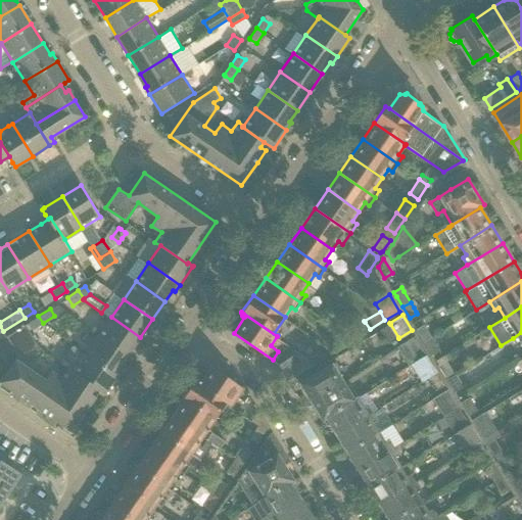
[(43,323),(38,316),(29,322),(33,329),(43,323)]
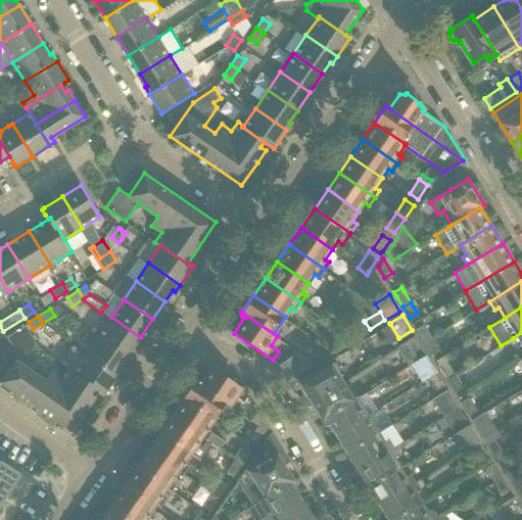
[(111,317),(98,335),(128,355),(140,337),(111,317)]
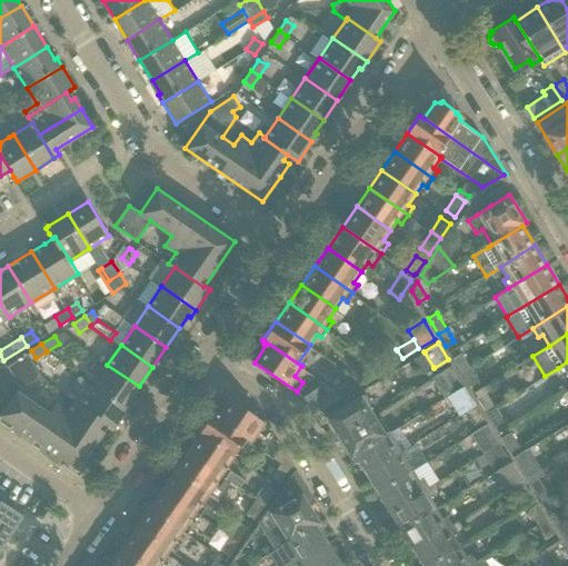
[(396,349),(376,363),(381,371),(401,358),(397,350),(396,349)]
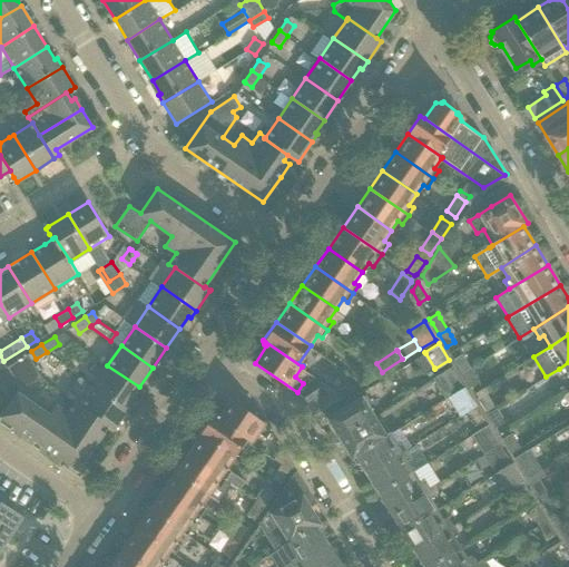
[(28,353),(7,367),(20,389),(41,375),(28,353)]
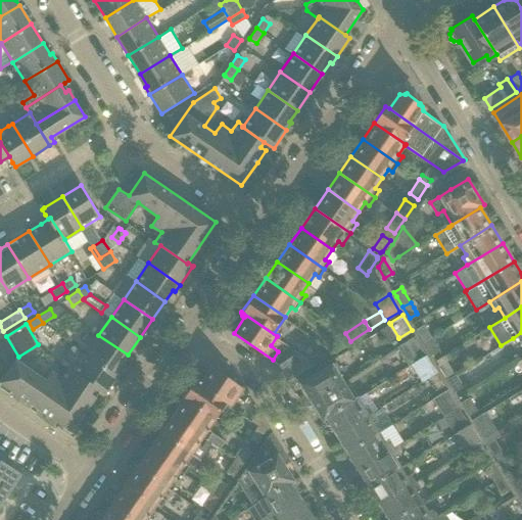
[(389,342),(398,337),(390,324),(381,329),(389,342)]
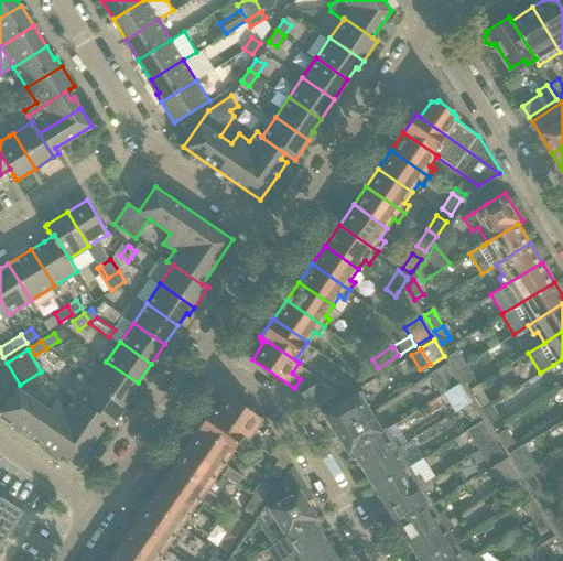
[(457,349),(448,355),(458,370),(467,365),(457,349)]
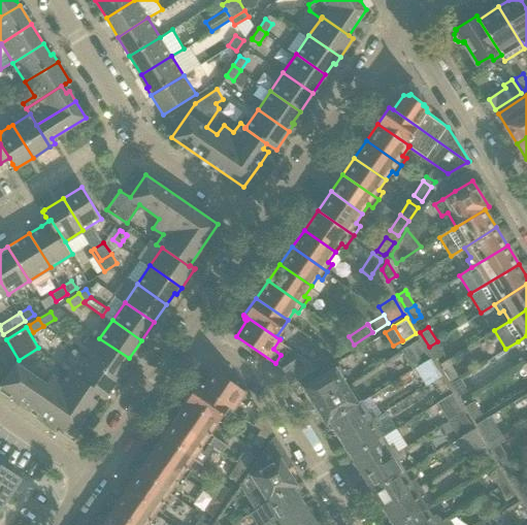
[(526,347),(526,335),(518,341),(523,350),(526,347)]
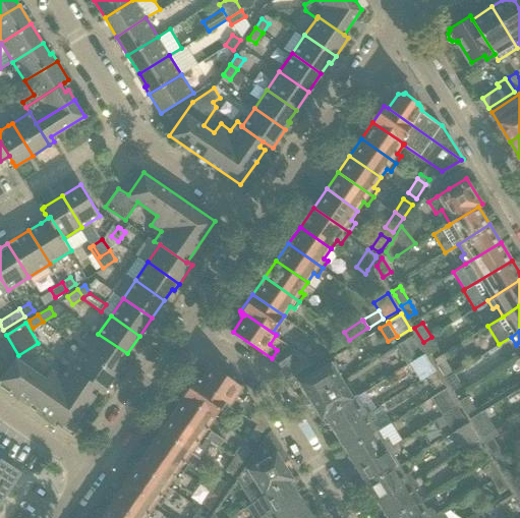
[(344,332),(331,340),(336,348),(349,340),(344,332)]
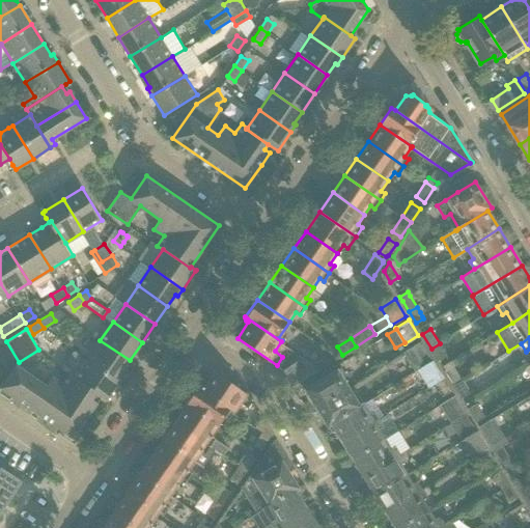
[(100,340),(87,358),(119,380),(123,374),(121,372),(130,360),(100,340)]
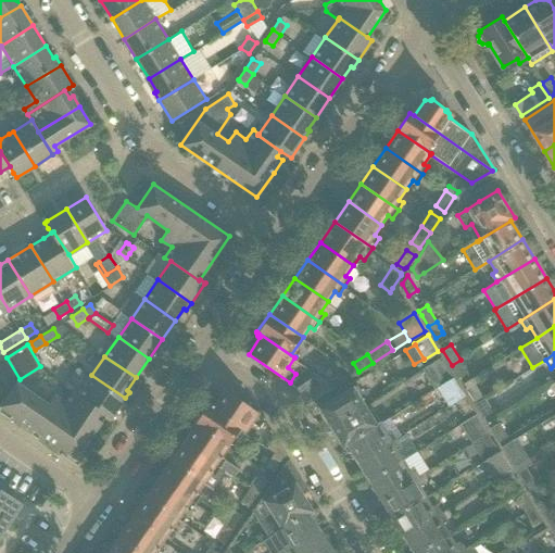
[(424,367),(423,367),(434,388),(453,377),(441,356),(424,367)]
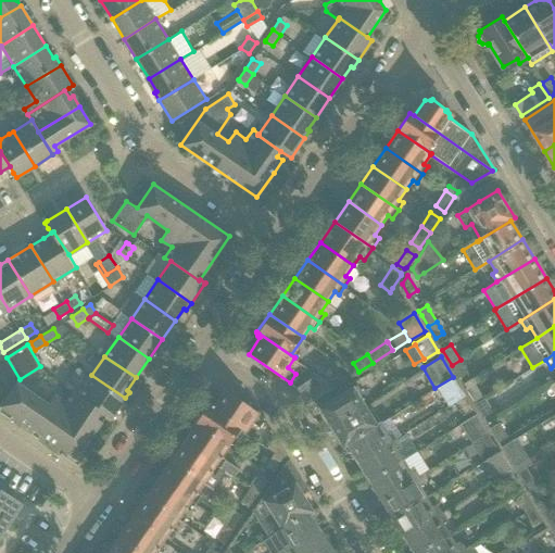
[(461,360),(452,365),(459,377),(468,372),(461,360)]
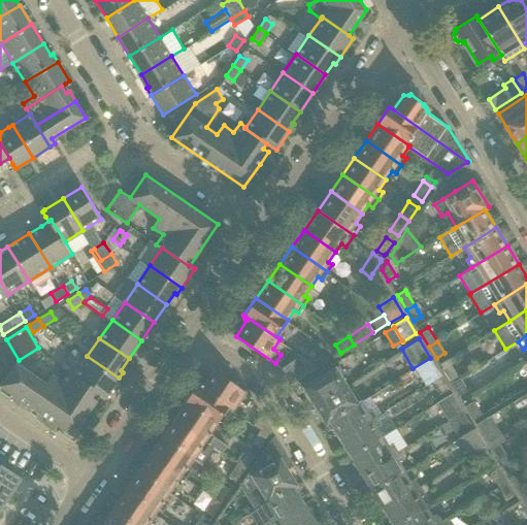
[(323,352),(310,360),(311,361),(316,367),(328,359),(323,352)]
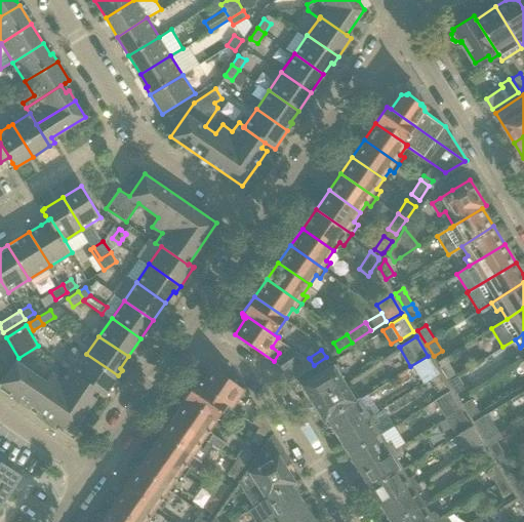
[(310,359),(299,352),(280,364),(281,368),(290,380),(314,365),(310,359)]
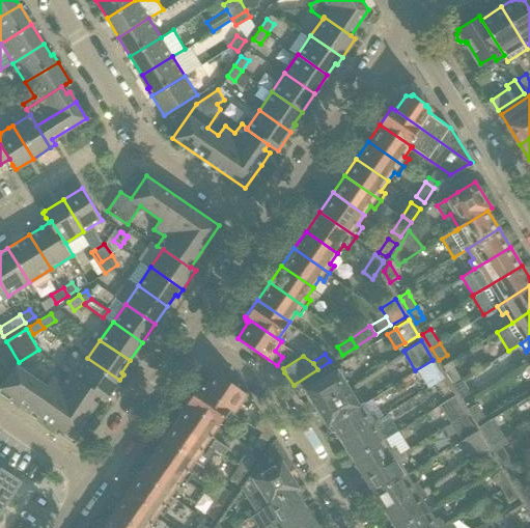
[(87,358),(75,377),(102,395),(101,397),(106,400),(107,398),(119,380),(87,358)]
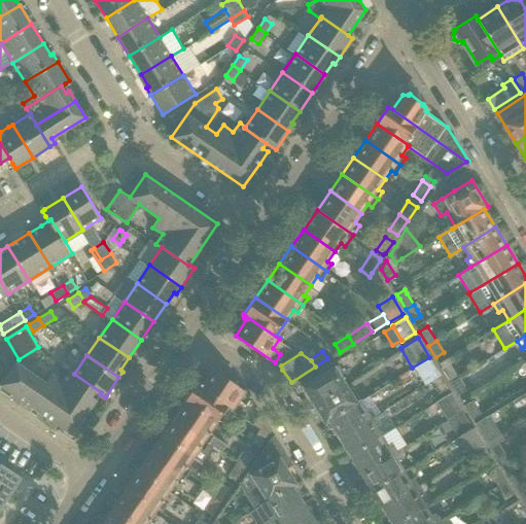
[(11,368),(3,380),(12,386),(8,391),(63,428),(67,424),(76,430),(96,399),(92,396),(96,391),(100,394),(101,392),(74,374),(68,371),(62,380),(51,373),(45,382),(16,361),(11,368)]
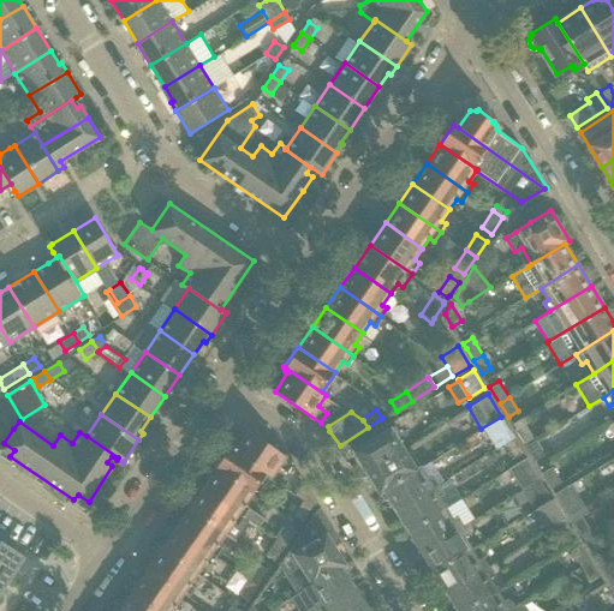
[(505,421),(495,427),(505,443),(506,442),(514,437),(505,421)]
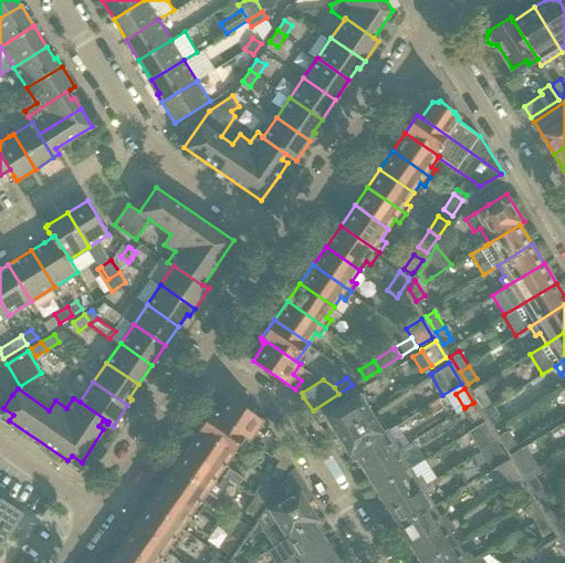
[(473,394),(483,412),(493,405),(482,388),(473,394)]
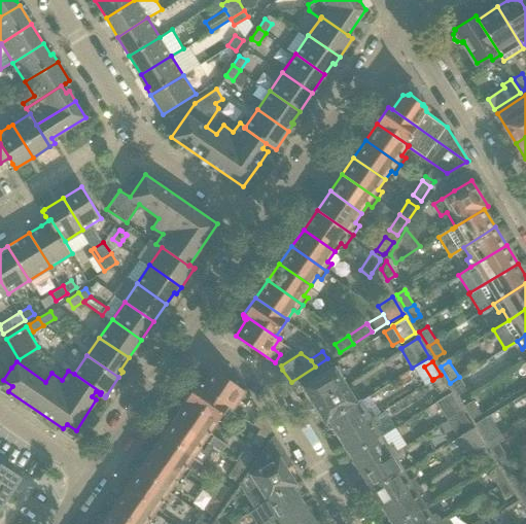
[(304,386),(315,404),(347,384),(341,374),(345,372),(340,363),(304,386)]
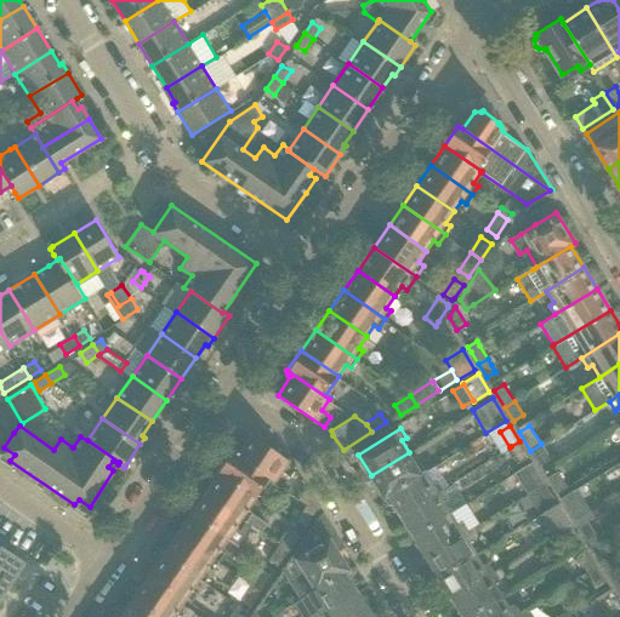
[(238,453),(235,451),(234,453),(272,480),(279,468),(289,474),(295,466),(251,435),(238,453)]
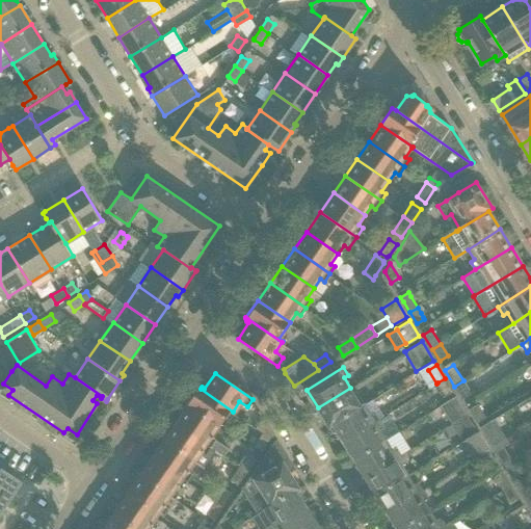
[(437,382),(436,384),(445,396),(452,392),(453,391),(445,378),(437,382)]
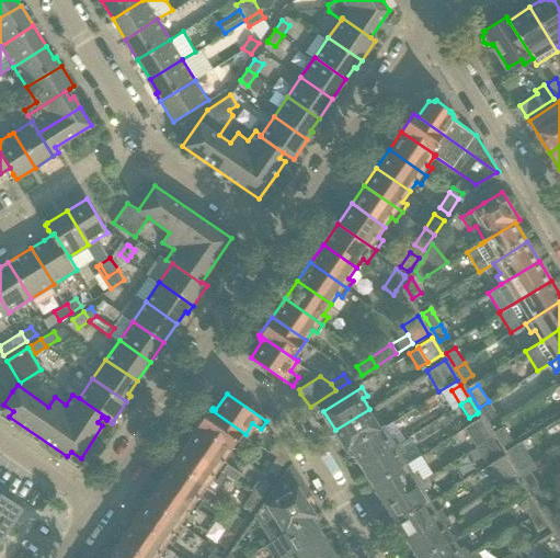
[(489,401),(479,408),(487,420),(496,414),(489,401)]
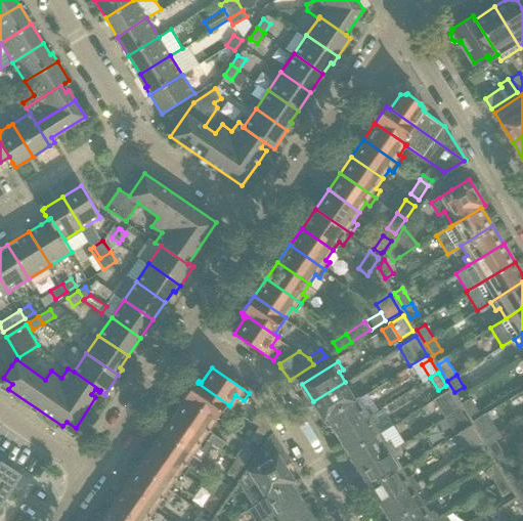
[(195,382),(183,398),(216,421),(222,411),(224,413),(229,405),(198,383),(195,382)]
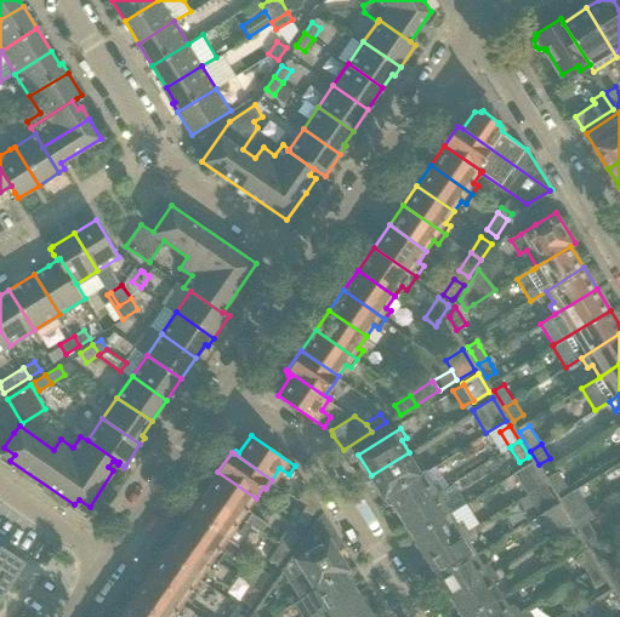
[(384,497),(387,495),(426,470),(421,461),(416,463),(409,452),(371,475),(384,497)]
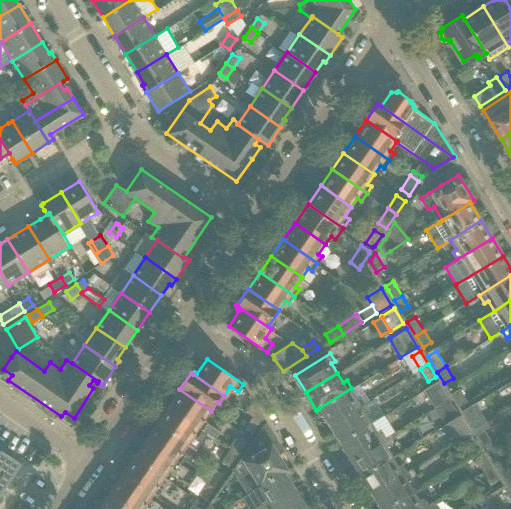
[(438,380),(424,389),(434,407),(449,398),(438,380)]
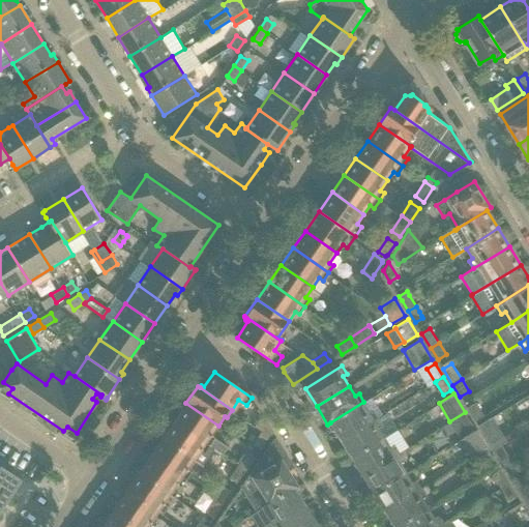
[(330,422),(342,440),(379,417),(374,409),(370,411),(363,402),(330,422)]
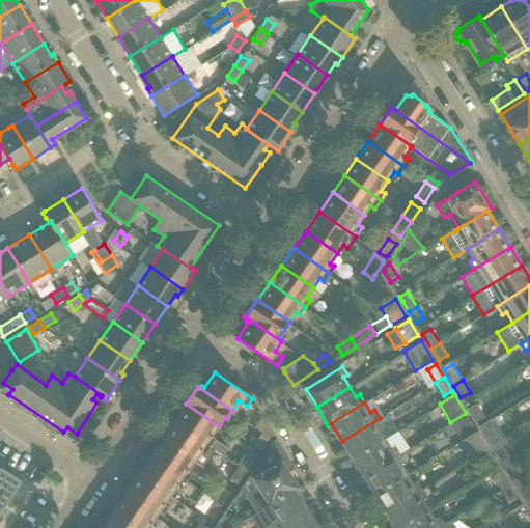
[(477,403),(469,408),(477,421),(485,416),(477,403)]
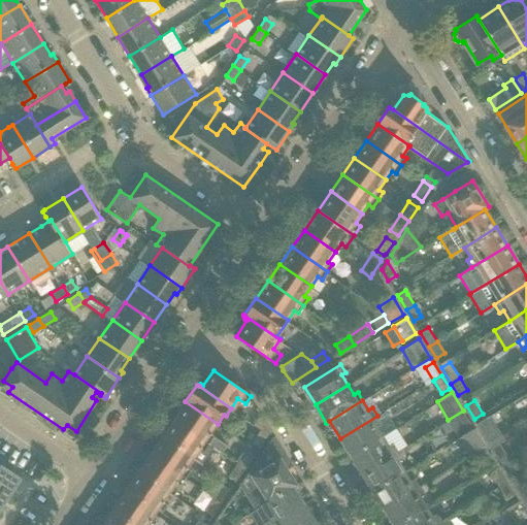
[(185,401),(173,419),(213,447),(222,452),(227,445),(210,433),(218,424),(185,401)]
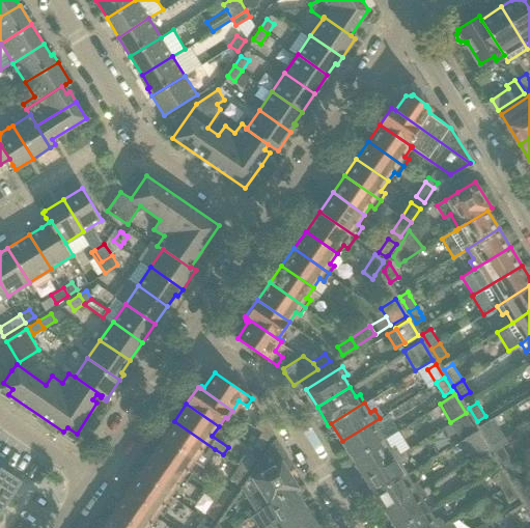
[(466,413),(450,422),(462,440),(476,431),(466,413)]
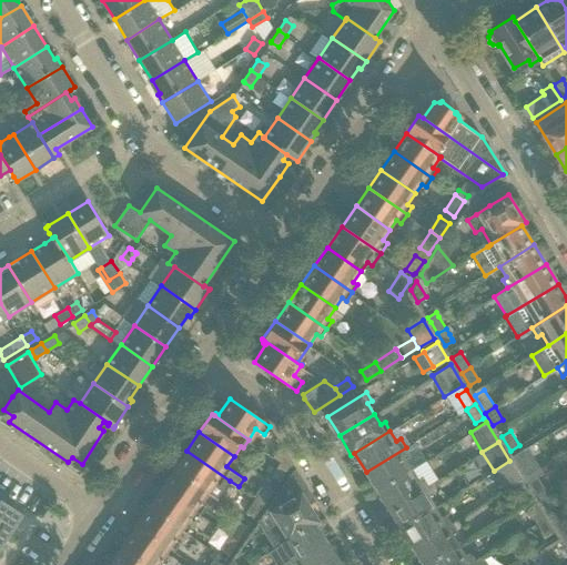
[(279,449),(273,456),(281,462),(289,467),(293,465),(282,446),(279,449)]
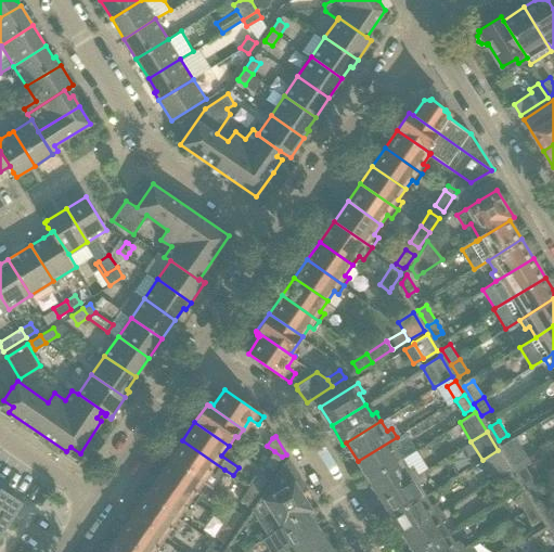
[(358,461),(370,479),(403,458),(397,448),(401,445),(397,437),(358,461)]
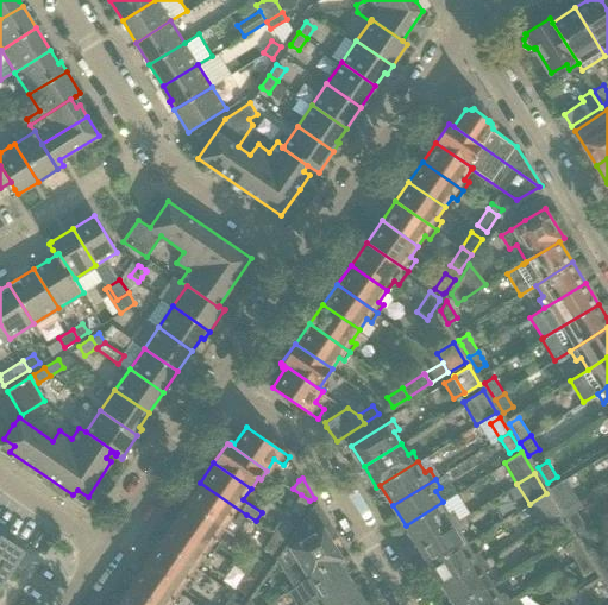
[(559,481),(550,487),(559,503),(569,497),(559,481)]
